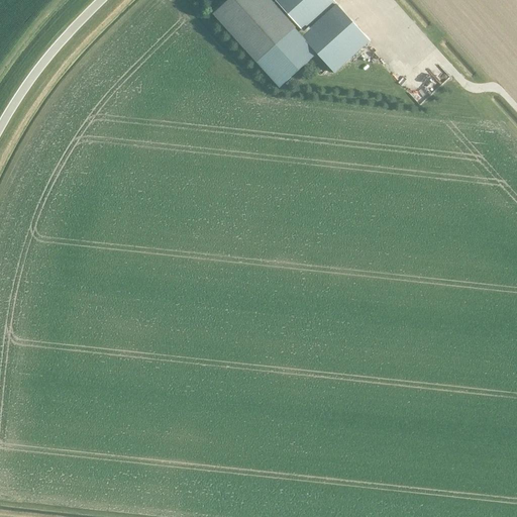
[(269,0),(228,0),(214,13),(262,67),(298,33),(287,20),(273,4),(269,0)]
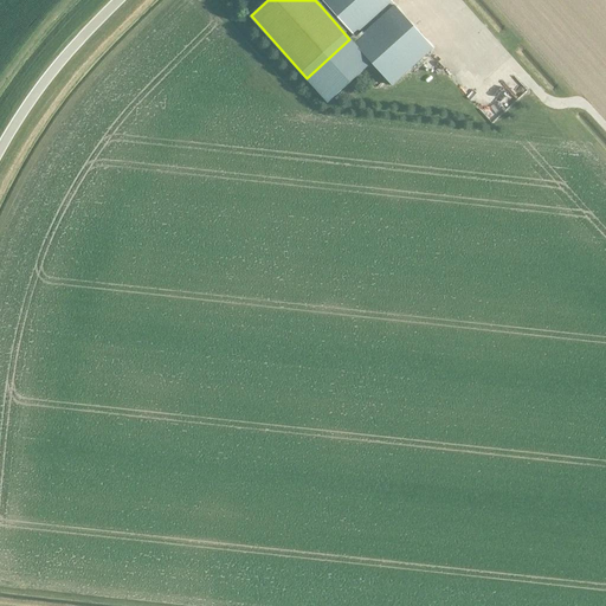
[(320,5),(336,24),(341,20),(354,34),(356,37),(393,5),(388,0),(322,0),(323,1),(320,5)]
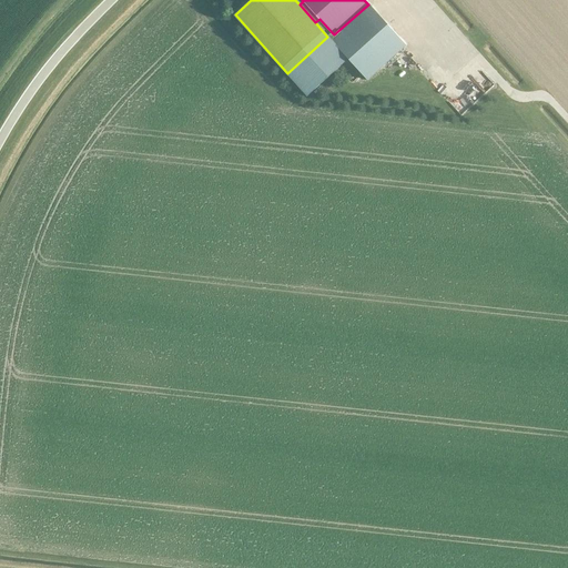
[(348,60),(367,80),(406,46),(368,4),(334,34),(330,39),(348,60)]
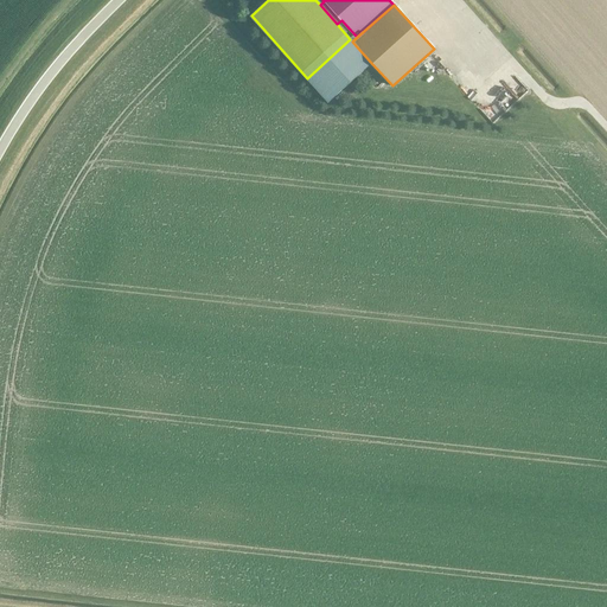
[(372,64),(352,42),(357,37),(355,34),(350,39),(307,78),(328,102),(372,64)]
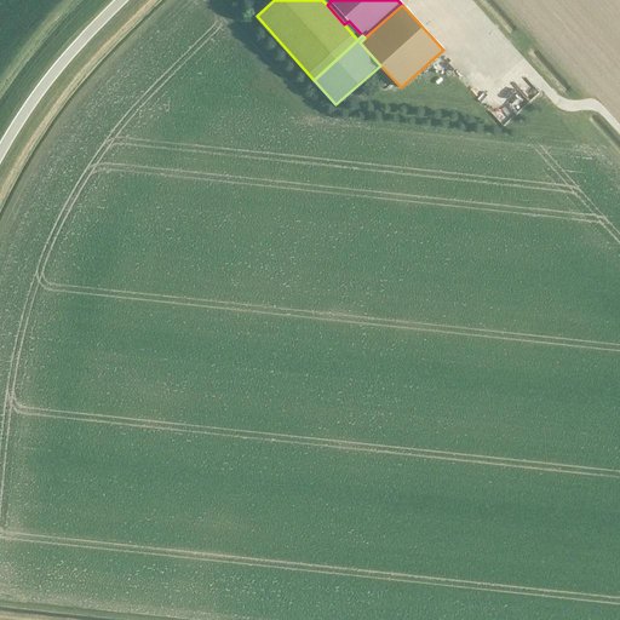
[(492,121),(533,85),(520,69),(498,89),(492,82),(487,86),(480,76),(469,86),(465,81),(460,85),(492,121)]
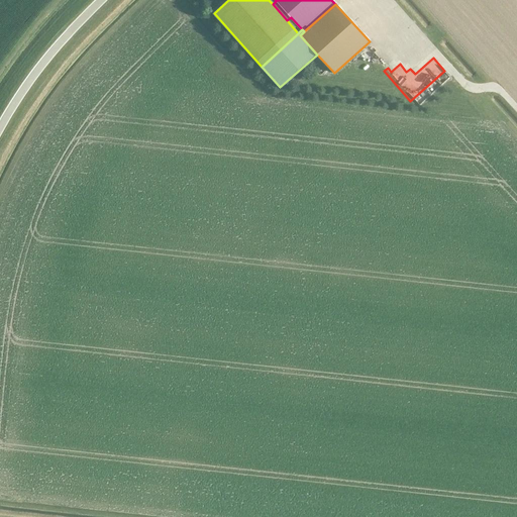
[(369,62),(357,72),(360,75),(373,66),(369,62)]
